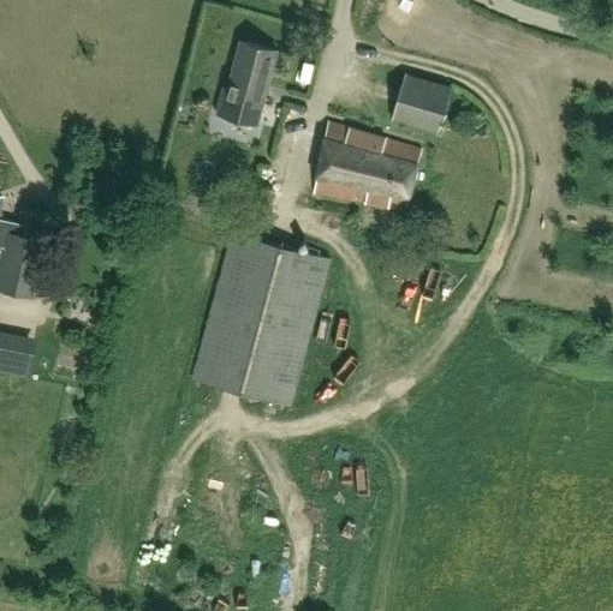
[(255,127),(275,54),(238,45),(225,91),(221,91),(214,117),(255,127)]
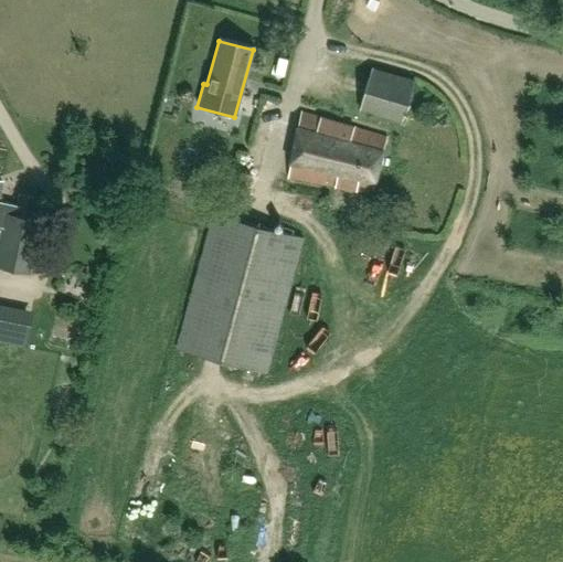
[(399,124),(412,84),(370,71),(358,112),(399,124)]
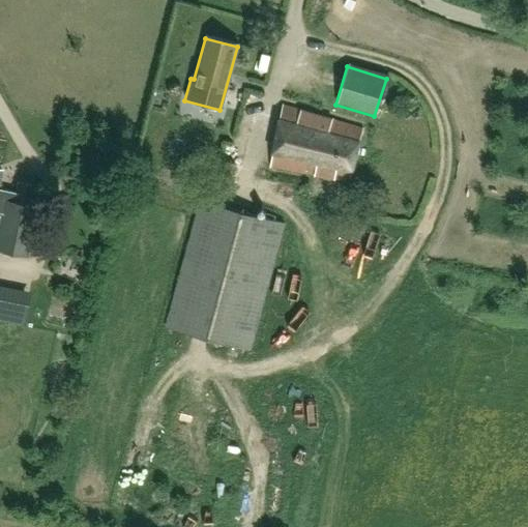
[(347,184),(361,132),(290,111),(281,109),(268,169),(347,184)]
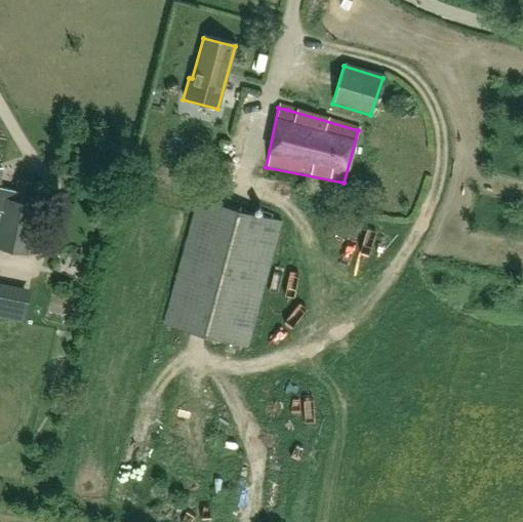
[(26,205),(30,186),(15,183),(13,194),(0,191),(0,250),(25,256),(35,207),(26,205)]
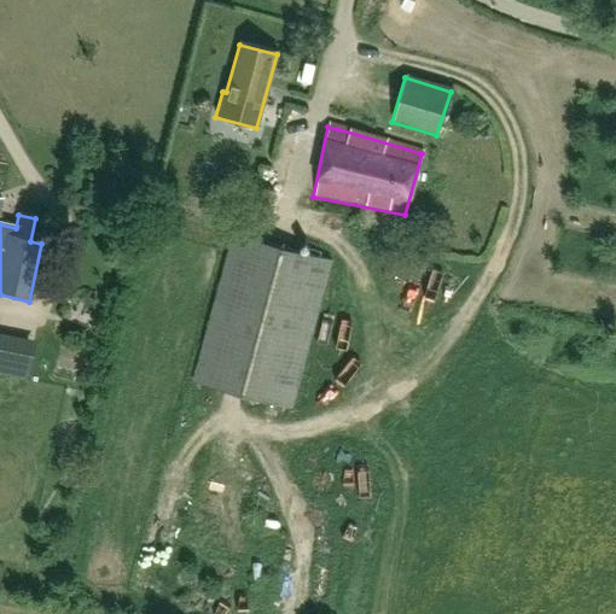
[(290,410),(330,263),(232,237),(192,384),(290,410)]
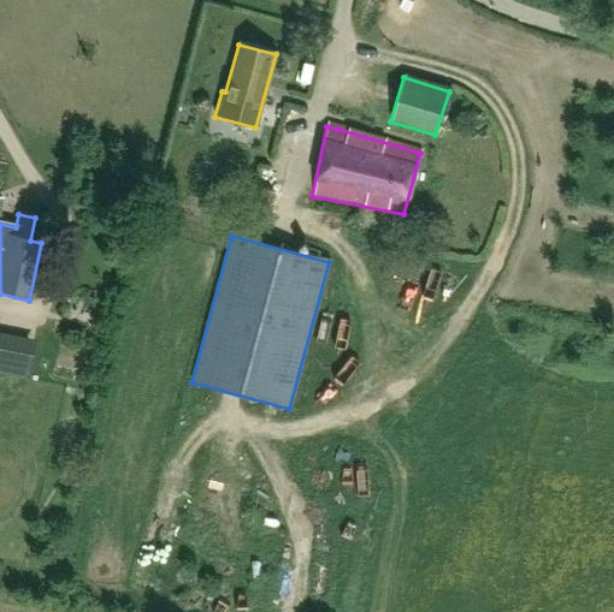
[(28,363),(0,356),(0,378),(24,384),(28,363)]
